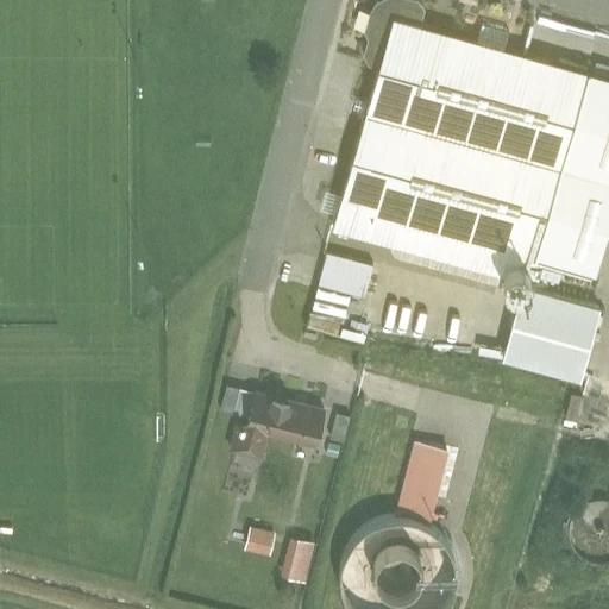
[(369,68),(378,71),(393,19),(420,26),(424,17),(422,6),(403,0),(388,0),(381,2),(371,11),(364,31),(369,42),(363,56),(369,68)]
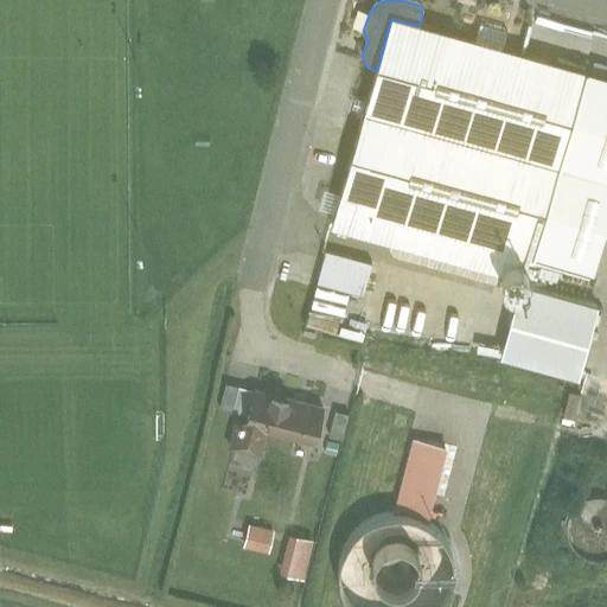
[(419,26),(391,19),(377,71),(331,229),(498,278),(500,267),(528,274),(531,264),(586,76),(419,26)]
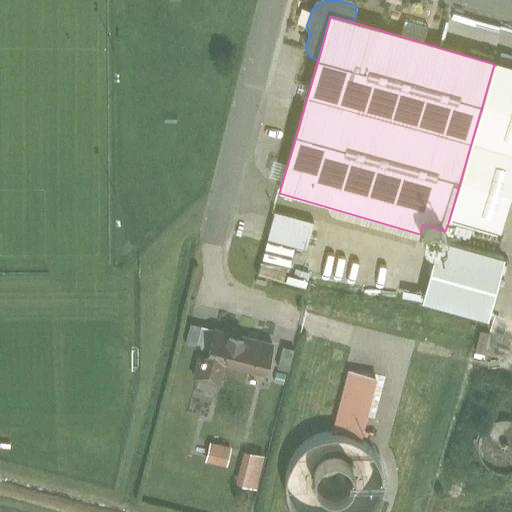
[(511,188),(511,68),(494,64),(448,223),(497,238),(511,188)]
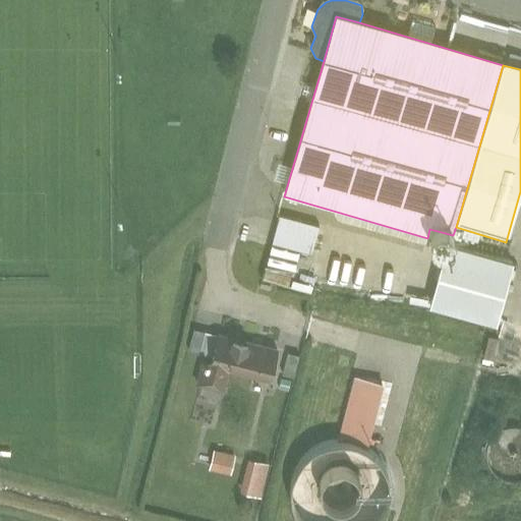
[(279,161),(276,176),(286,178),(289,163),(279,161)]
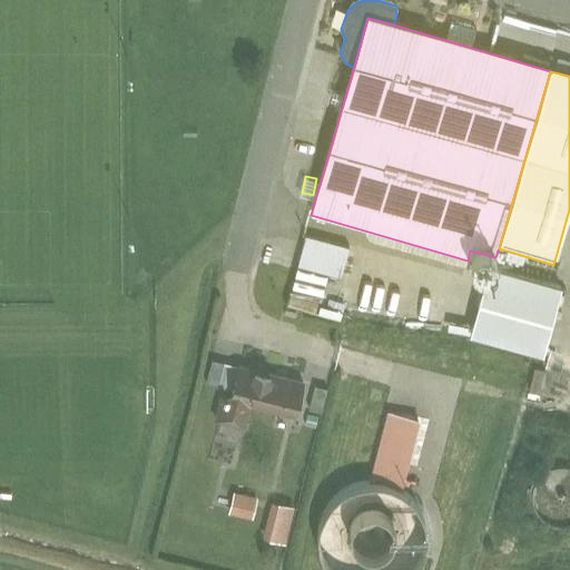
[(345,249),(305,238),(296,269),(336,281),(345,249)]
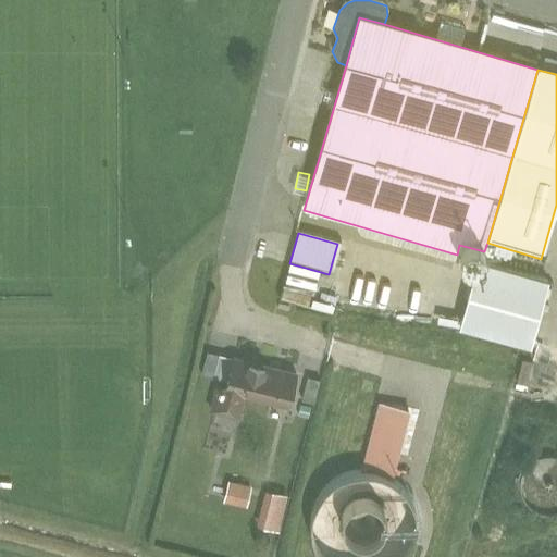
[(552,285),(478,268),(458,333),(532,354),(552,285)]
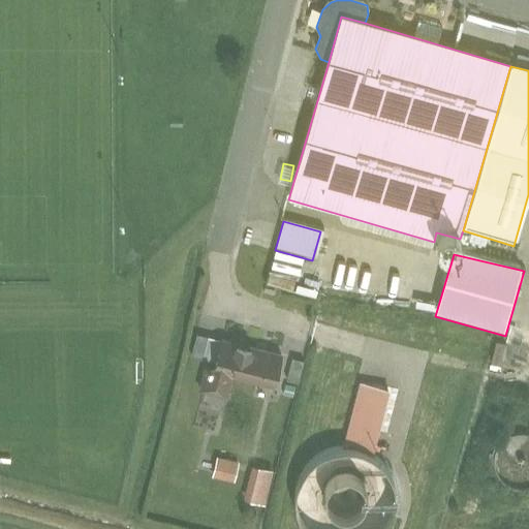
[(203,365),(213,367),(219,341),(195,336),(189,362),(203,365)]
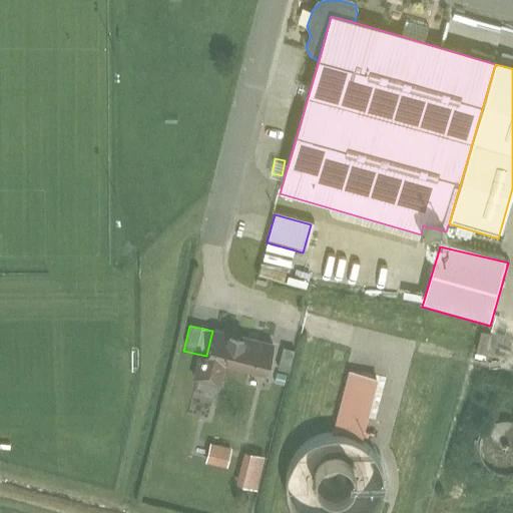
[(265,377),(272,345),(212,330),(212,331),(206,356),(196,354),(190,381),(220,388),(225,367),(265,377)]
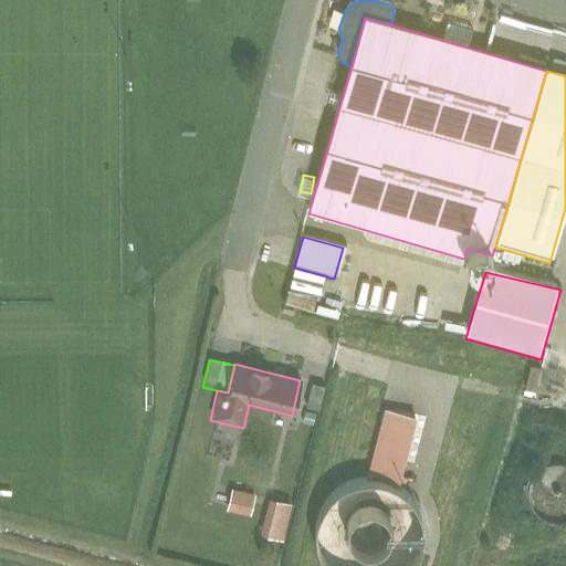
[(318,417),(326,390),(311,386),(303,412),(318,417)]
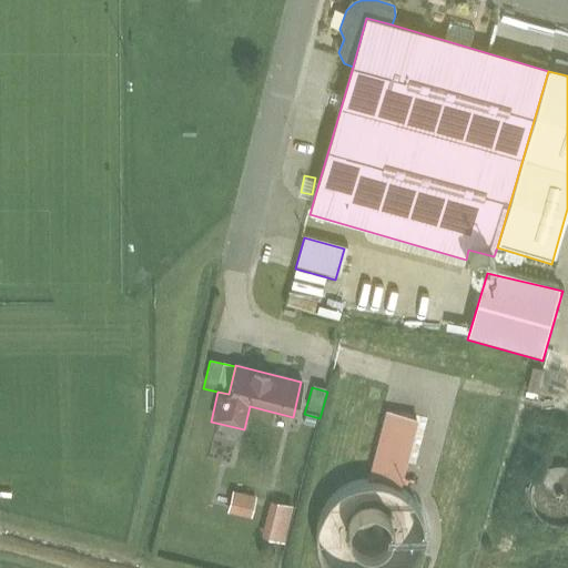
[(412,567),(414,567),(422,550),(424,533),(421,517),(412,503),(399,492),(417,423),(384,415),(367,484),(352,487),(337,496),(326,508),(321,524),(320,541),(324,559),(331,567),(412,567)]
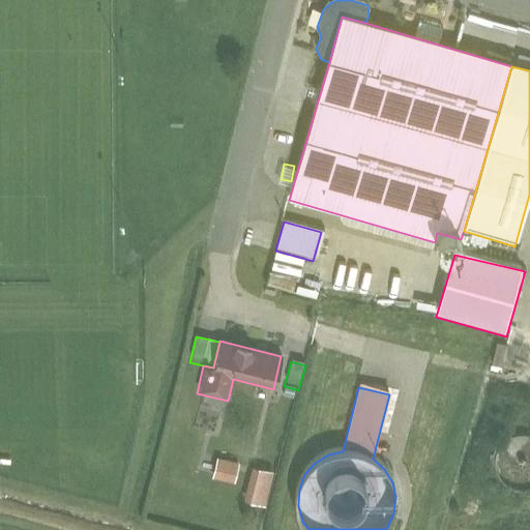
[(529,432),(519,430),(508,432),(499,438),(493,447),(491,459),(493,468),(500,478),(508,483),(520,486),(529,483),(529,482),(529,432)]
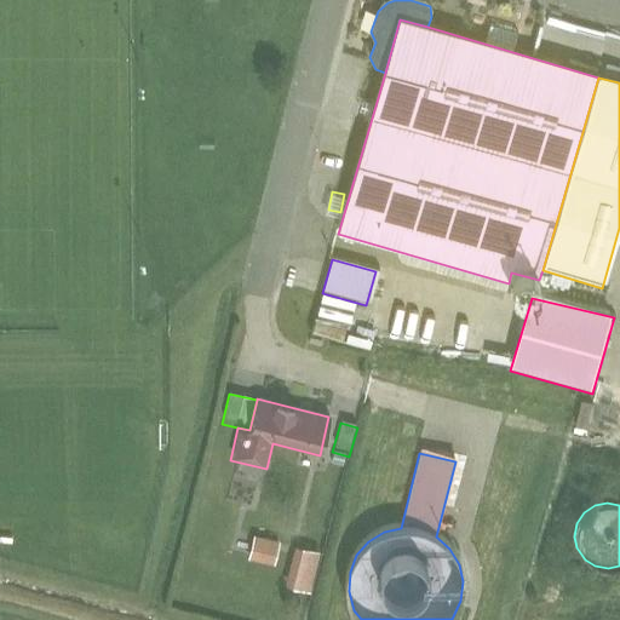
[(251,537),(245,563),(273,569),(279,544),(251,537)]
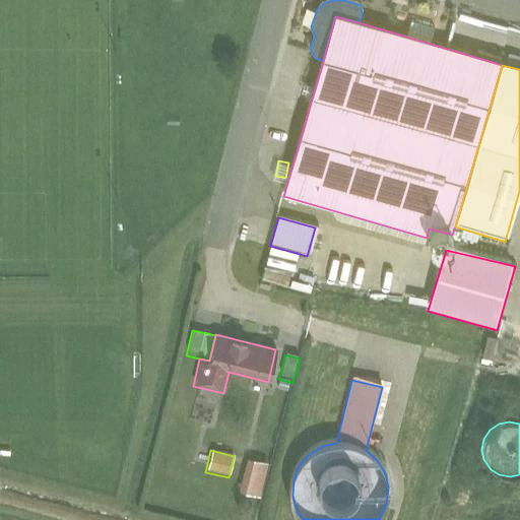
[(261,495),(269,461),(248,456),(240,490),(261,495)]
